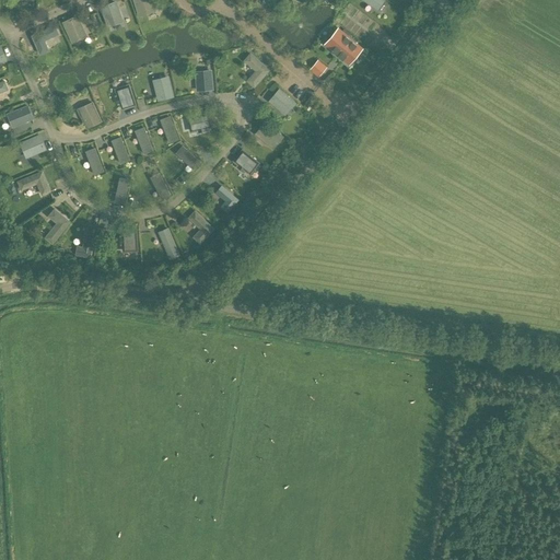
[(133,0),(140,18),(155,12),(151,0),(133,0)]
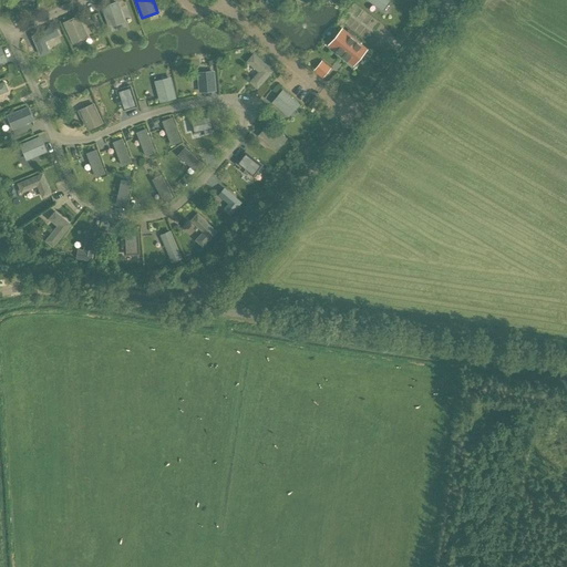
[(122,24),(125,23),(126,21),(125,17),(124,17),(117,1),(103,7),(112,28),(121,24),(122,24)]
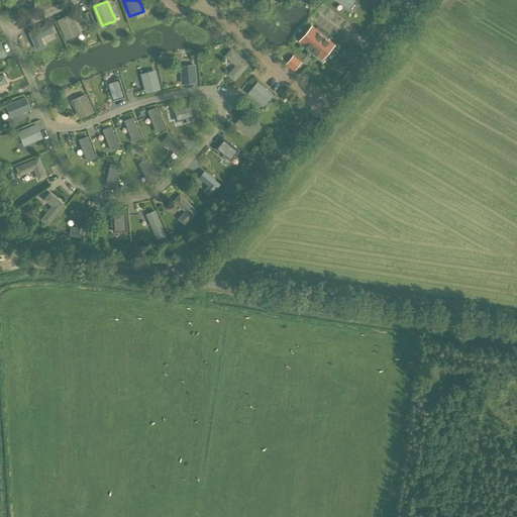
[(94,26),(90,13),(76,17),(80,30),(94,26)]
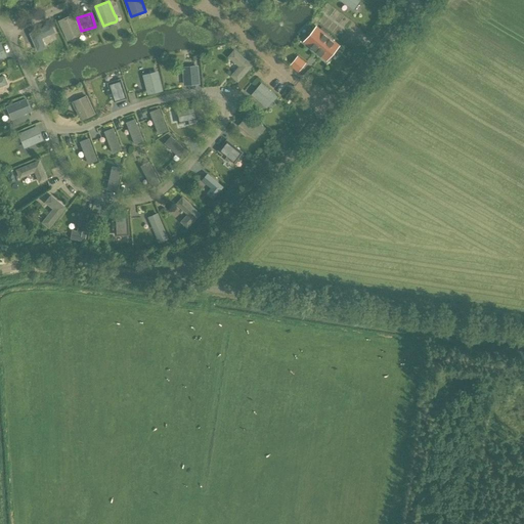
[(68,40),(81,34),(73,15),(59,20),(68,40)]
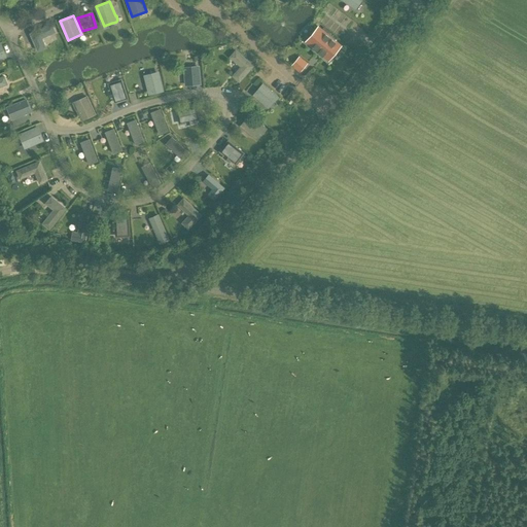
[(39,53),(46,49),(41,38),(55,32),(51,25),(30,34),(39,53)]
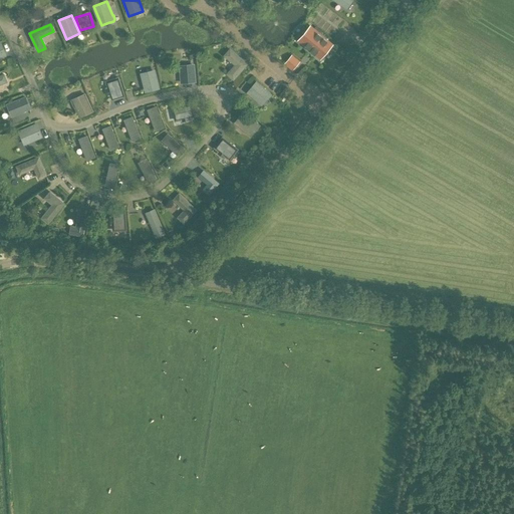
[(297,40),(310,50),(310,51),(314,54),(315,54),(320,58),(332,44),(310,25),(303,33),(297,40)]
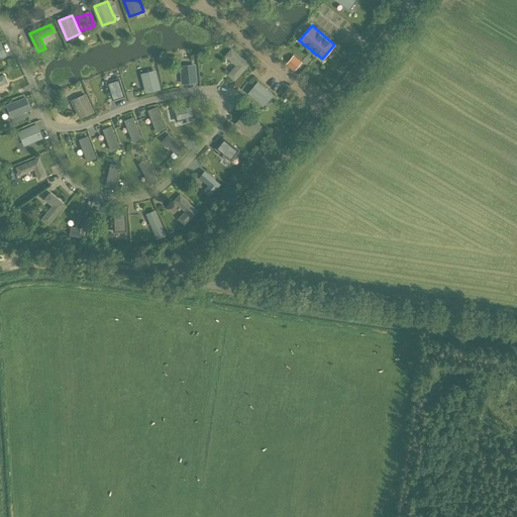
[(86,43),(101,42),(100,32),(85,33),(86,43)]
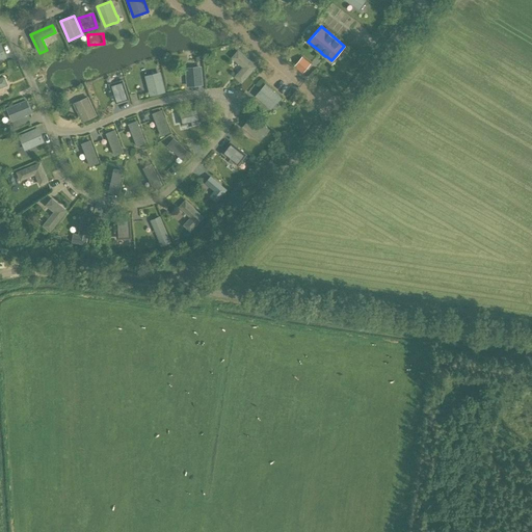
[(241,83),(249,73),(255,67),(238,51),(233,57),(238,63),(242,67),(234,77),(241,83)]
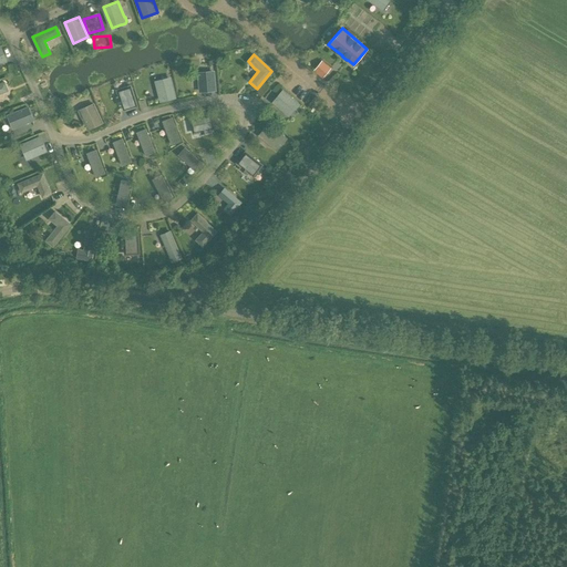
[(321,59),(313,70),(323,78),(331,66),(321,59)]
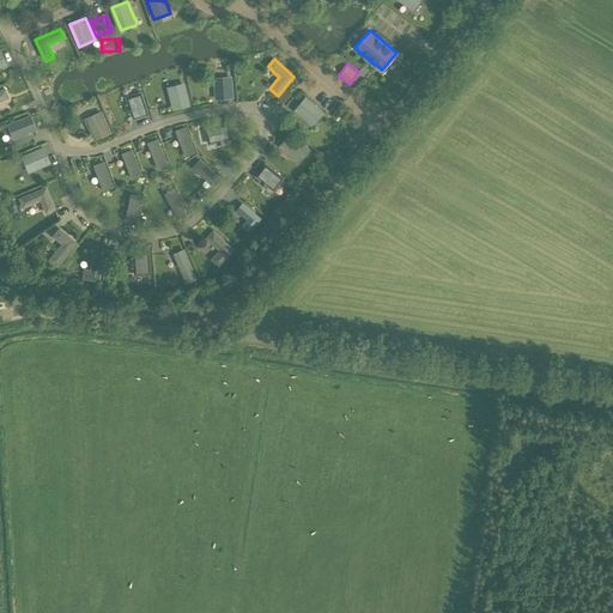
[(216,98),(232,97),(231,78),(214,79),(216,98)]
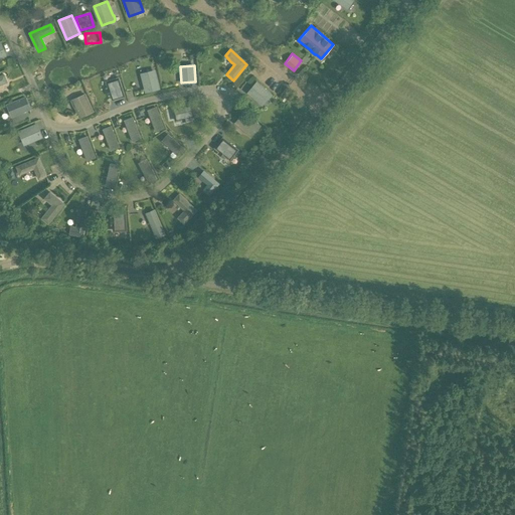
[(159,88),(155,71),(142,75),(146,91),(159,88)]
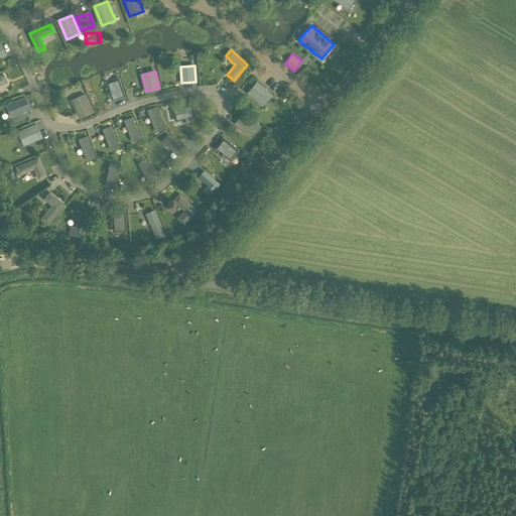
[(125,96),(119,77),(105,81),(112,100),(125,96)]
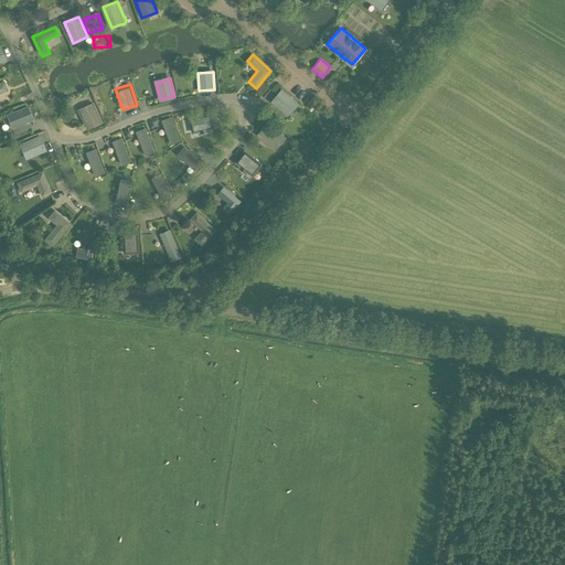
[(287,115),(298,103),(280,87),(270,99),(287,115)]
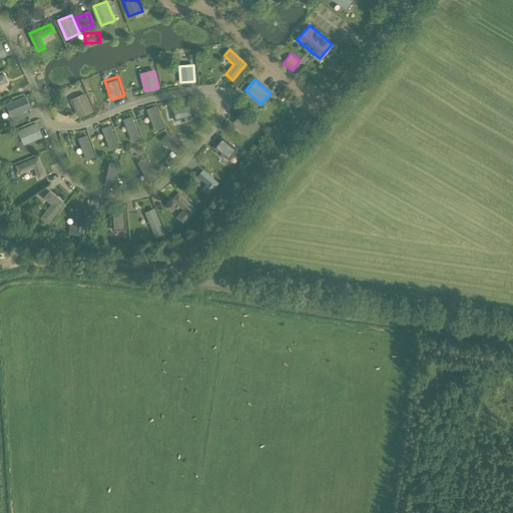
[(92,111),(84,92),(75,96),(74,95),(70,97),(70,99),(71,102),(72,103),(79,117),(92,111)]
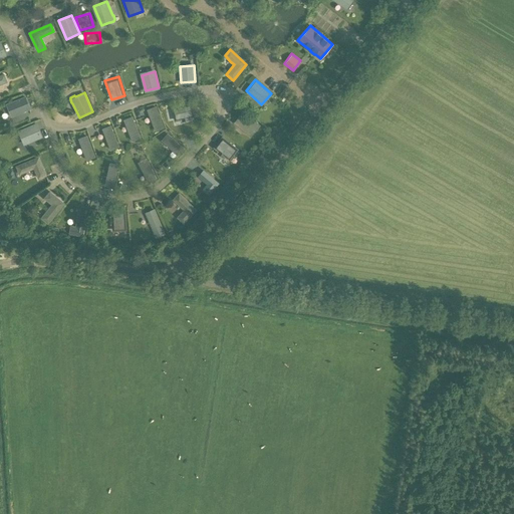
[(29,108),(25,97),(8,104),(12,115),(29,108)]
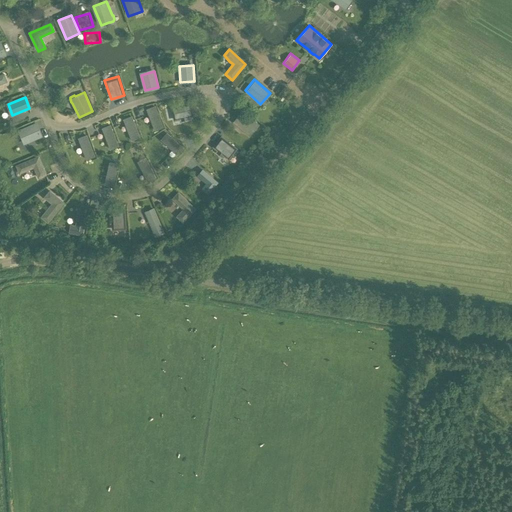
[(173,119),(192,116),(189,102),(171,106),(173,119)]
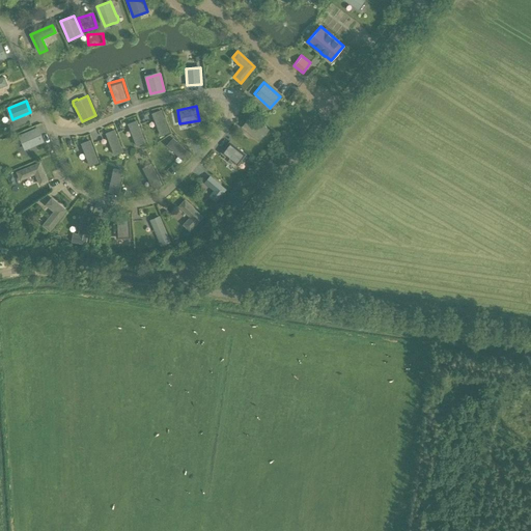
[(160,132),(167,129),(161,110),(152,113),(160,132)]
